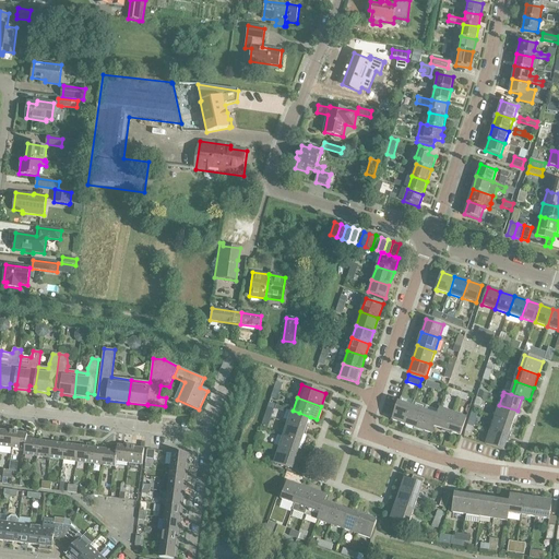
[(392,420),(406,425),(412,407),(399,402),(392,420)]
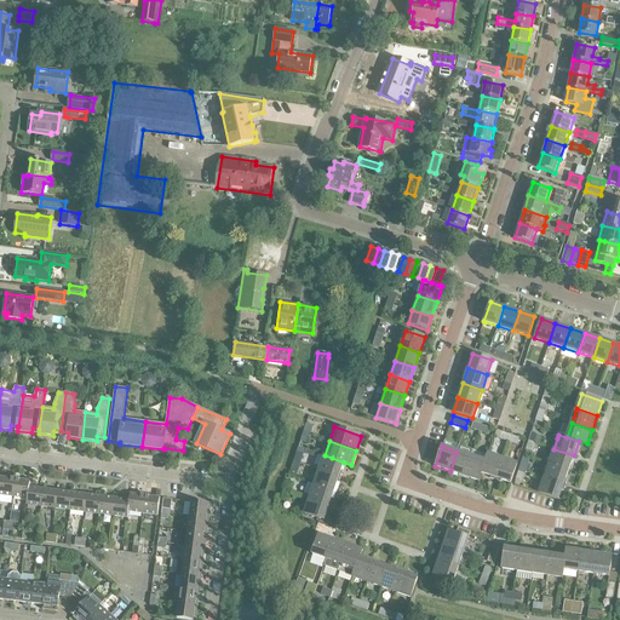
[(569,470),(574,455),(554,449),(549,464),(569,470)]
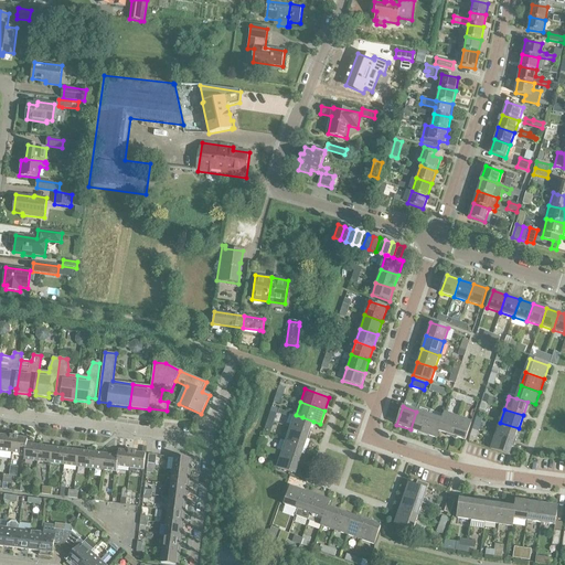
[(437,438),(439,432),(445,416),(432,411),(429,416),(423,434),(437,438)]
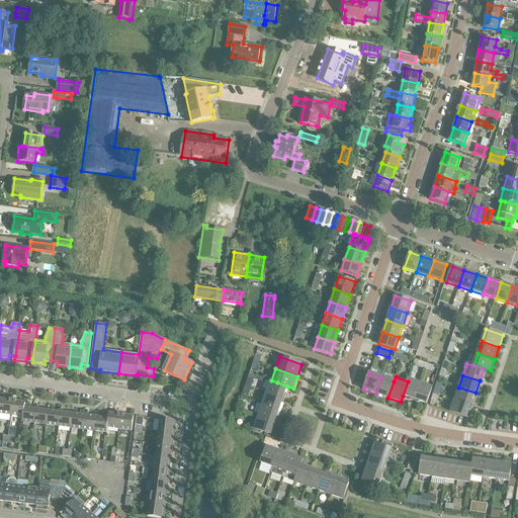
[(394,381),(381,377),(376,394),(387,398),(394,381)]
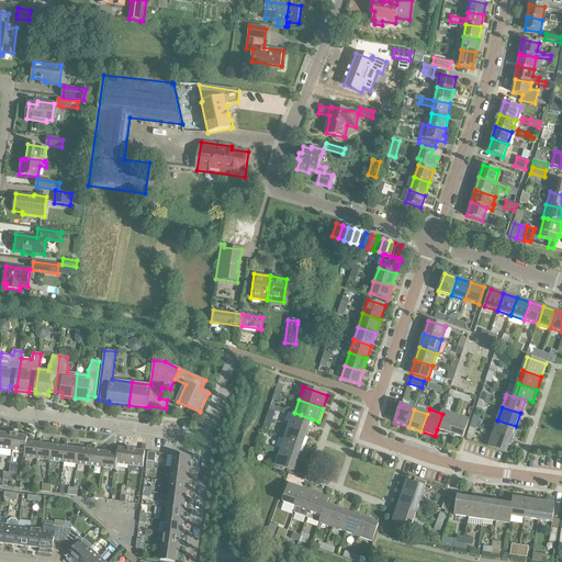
[(442,411),(442,414),(437,429),(450,434),(456,415),(442,411)]
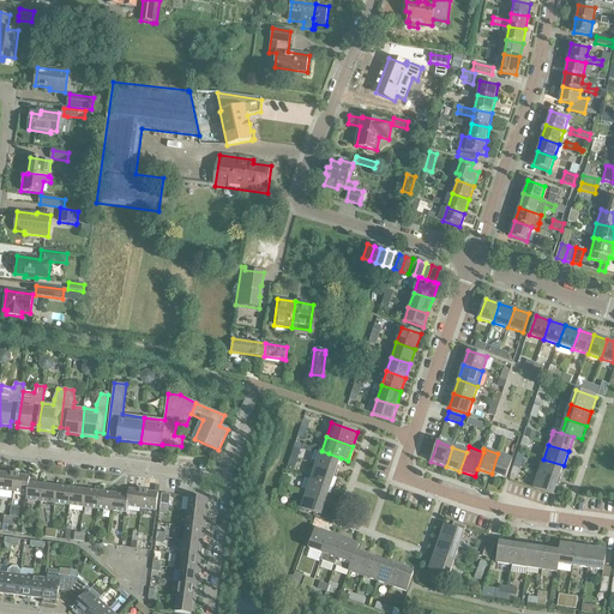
[(320,451),(315,465),(336,471),(341,458),(329,453),(321,451),(320,451)]
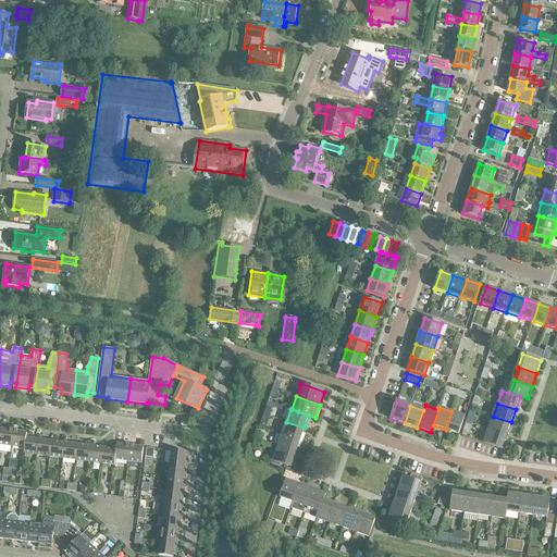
[(452,411),(446,430),(459,434),(466,416),(452,411)]
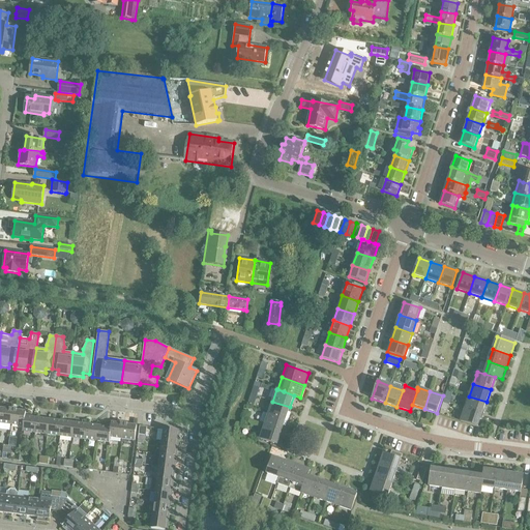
[(469,396),(465,409),(482,414),(487,402),(469,396)]
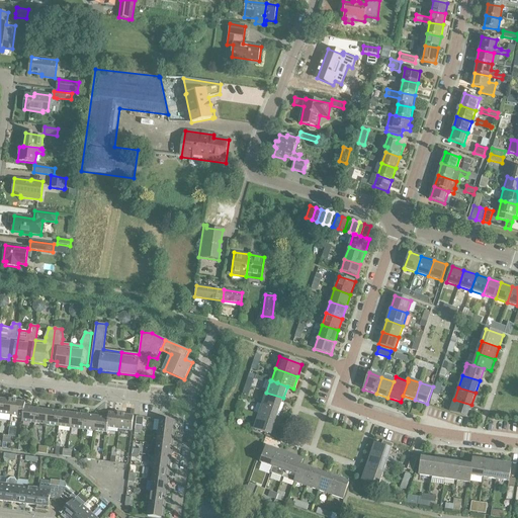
[(266,393),(262,405),(279,410),(283,398),(266,393)]
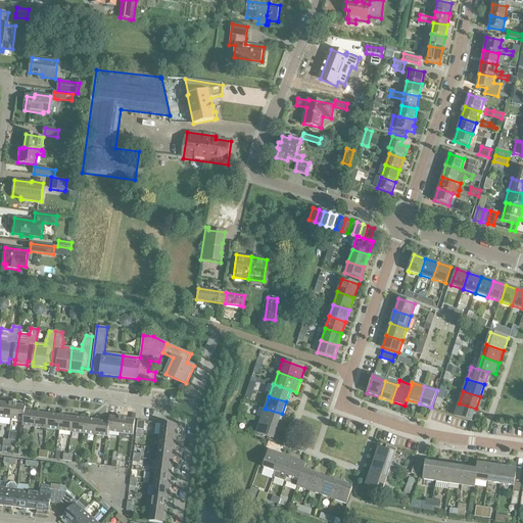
[(1,402),(0,408),(0,418),(11,419),(13,405),(1,402)]
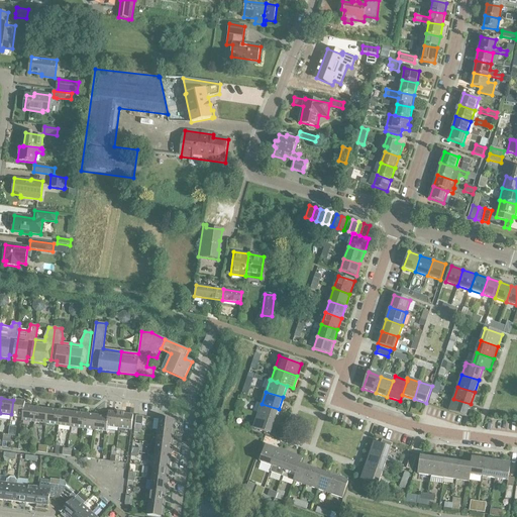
[(467,416),(471,404),(453,399),(449,411),(467,416)]
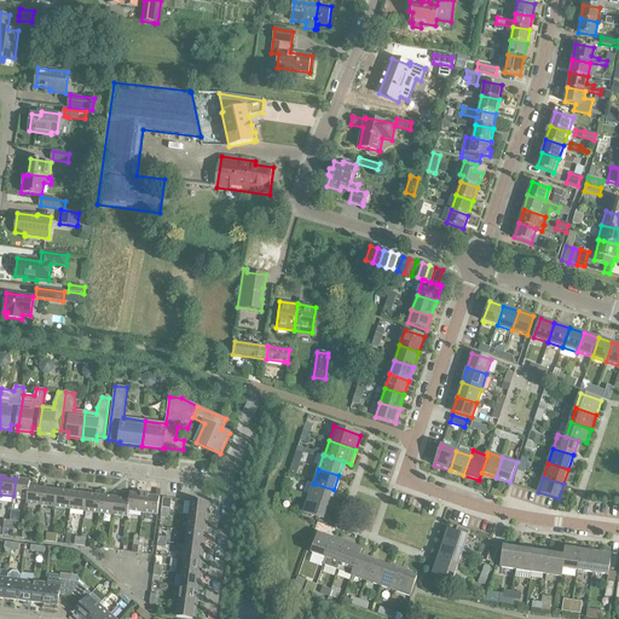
[(13,496),(28,498),(29,486),(30,487),(30,481),(16,479),(13,496)]
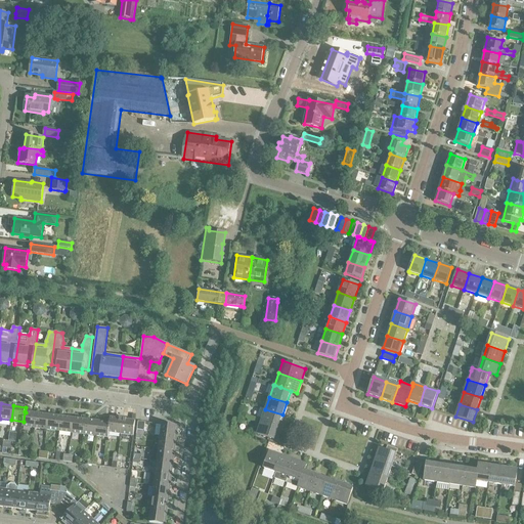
[(265,409),(261,422),(278,427),(282,415),(265,409)]
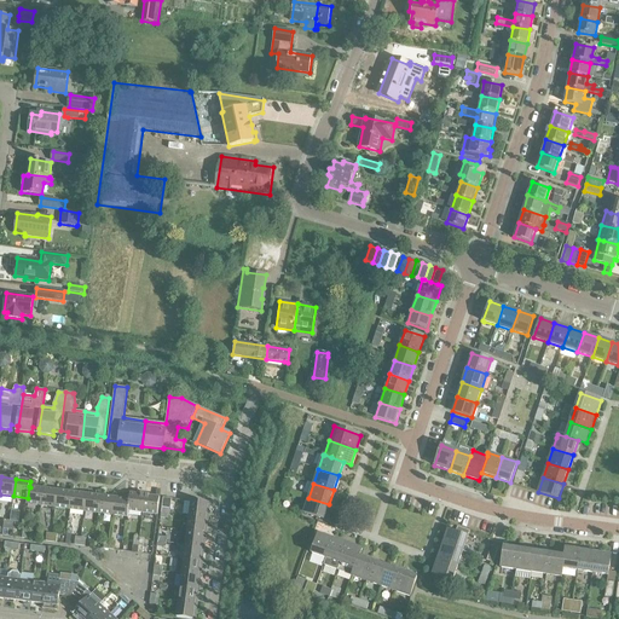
[(27,504),(42,507),(45,489),(30,487),(29,486),(28,498),(27,504)]
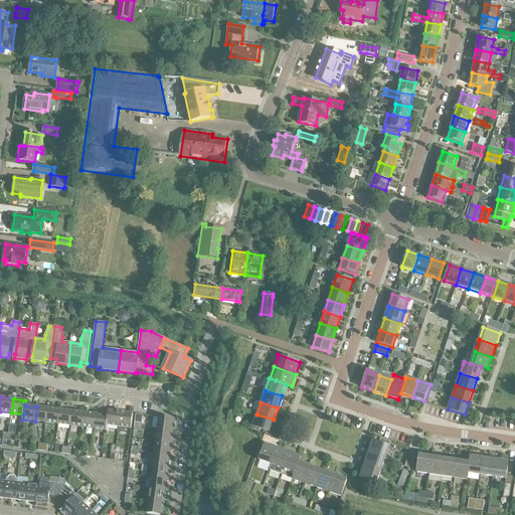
[(35,421),(46,422),(48,408),(37,406),(35,421)]
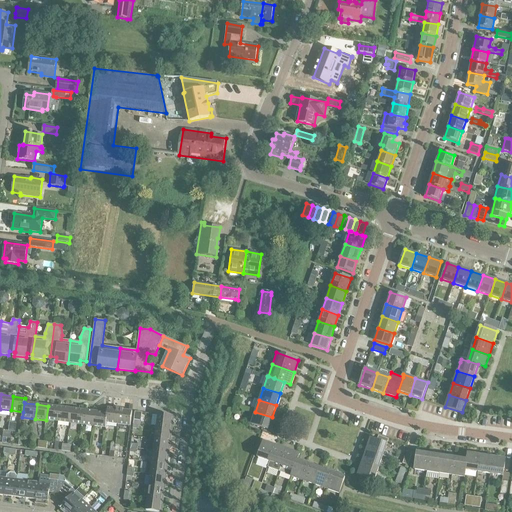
[(46,420),(58,422),(60,407),(48,406),(46,420)]
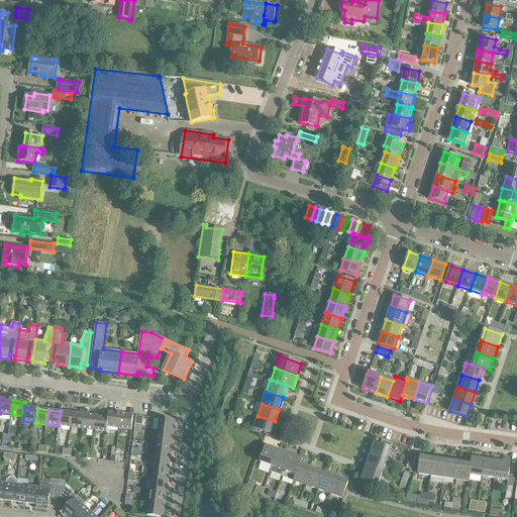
[(59,426),(71,427),(73,413),(61,411),(59,426)]
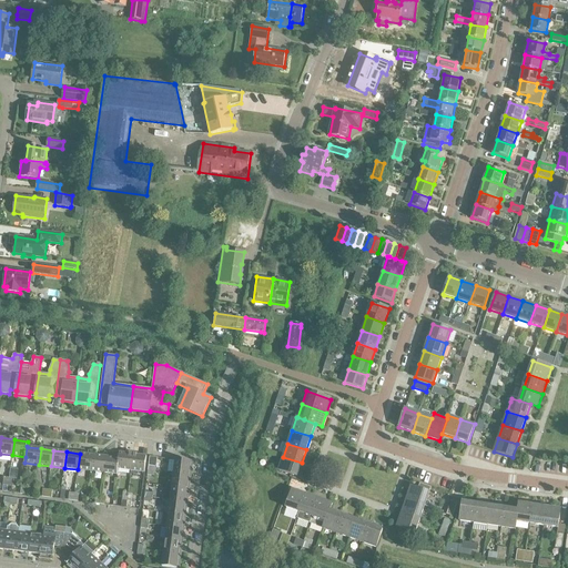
[(118,469),(131,470),(133,455),(120,453),(119,458),(118,469)]
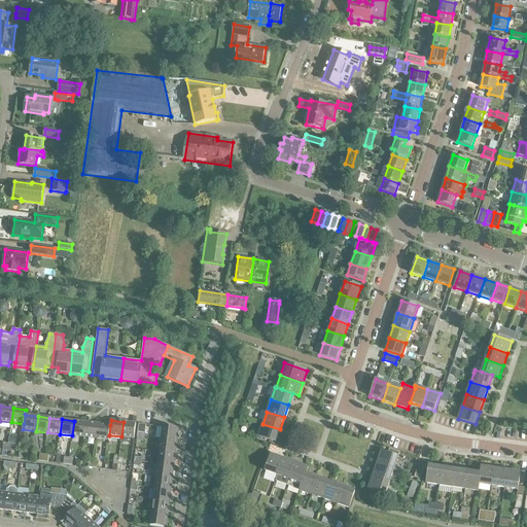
[(86,422),(74,421),(72,435),(85,437),(86,422)]
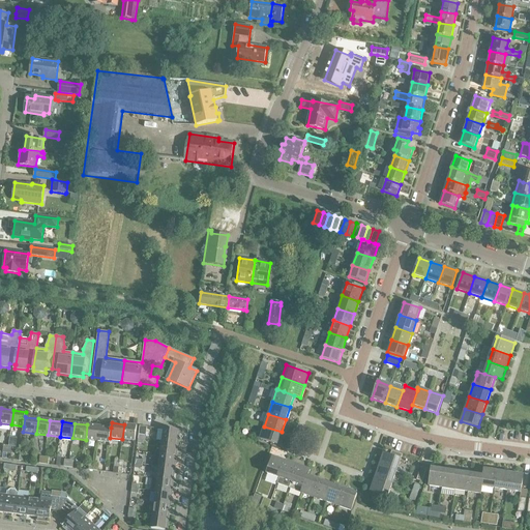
[(99,427),(87,424),(86,440),(97,441),(99,427)]
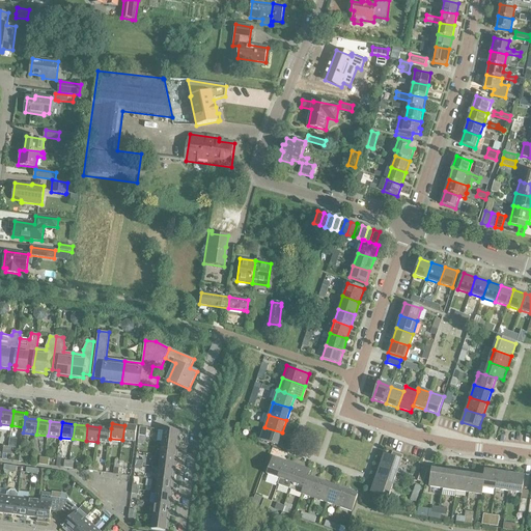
[(137,426),(124,425),(122,440),(135,442),(137,426)]
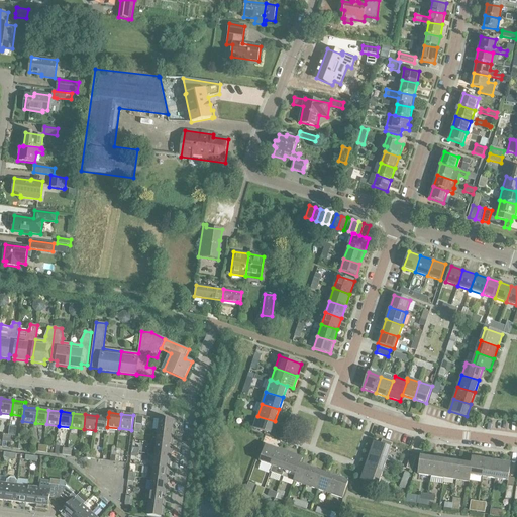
[(108,417),(97,416),(95,430),(107,432),(107,427),(108,417)]
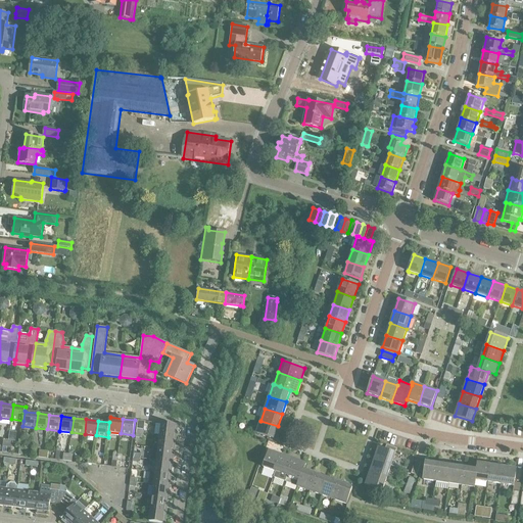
[(138,421),(136,433),(143,434),(145,422),(138,421)]
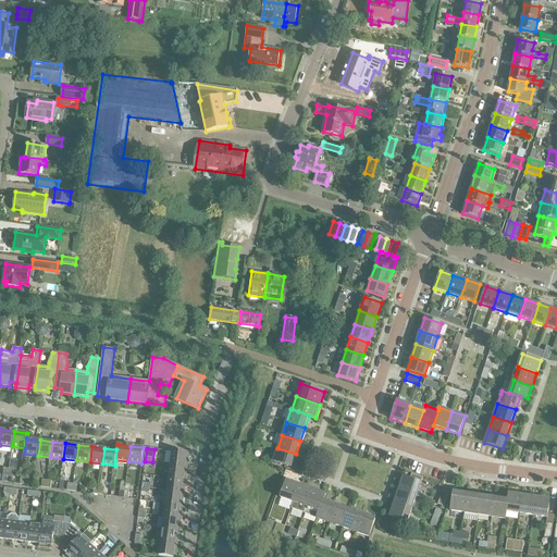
[(292,468),(296,454),(277,448),(273,461),(292,468)]
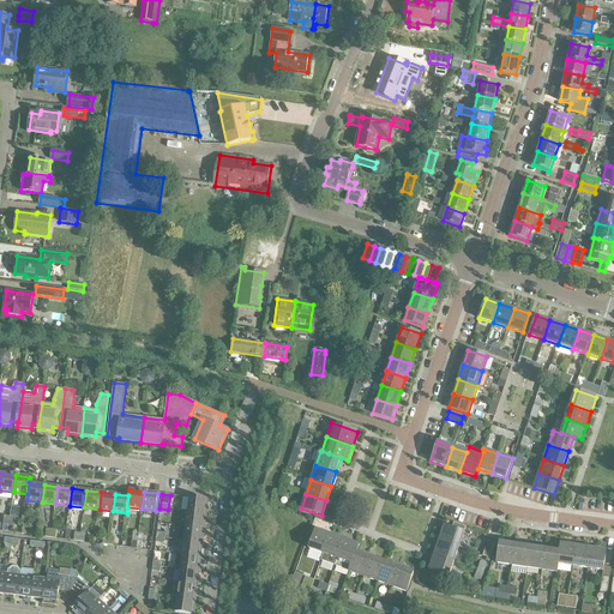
[(190,498),(188,512),(206,515),(209,500),(190,498)]
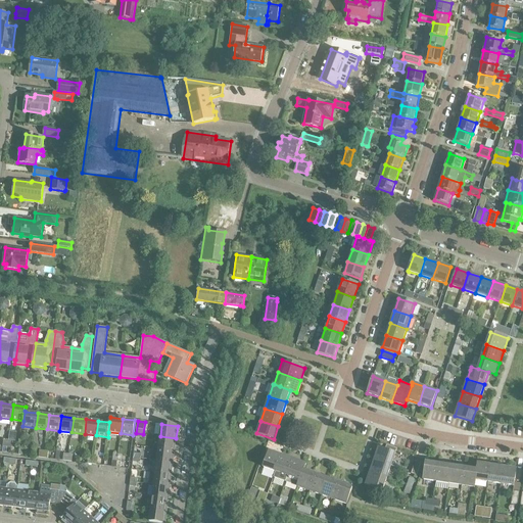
[(174,450),(176,438),(160,436),(158,448),(174,450)]
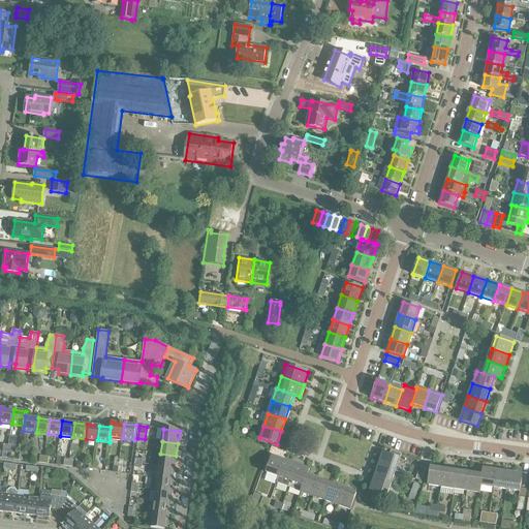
[(401,468),(398,466),(402,454),(392,450),(390,456),(383,453),(379,463),(378,465),(396,471),(397,472),(400,473),(401,468)]
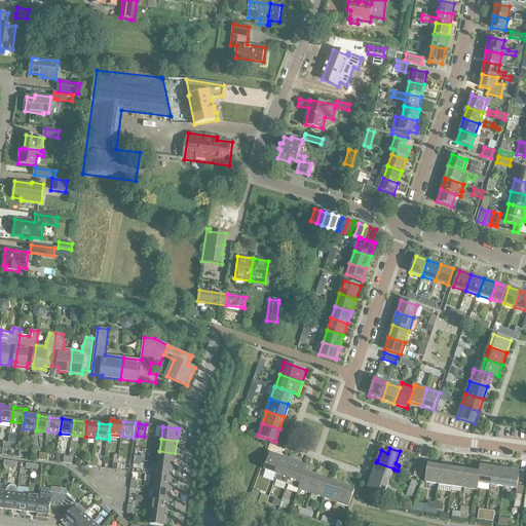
[(159,451),(158,463),(174,465),(175,453),(159,451)]
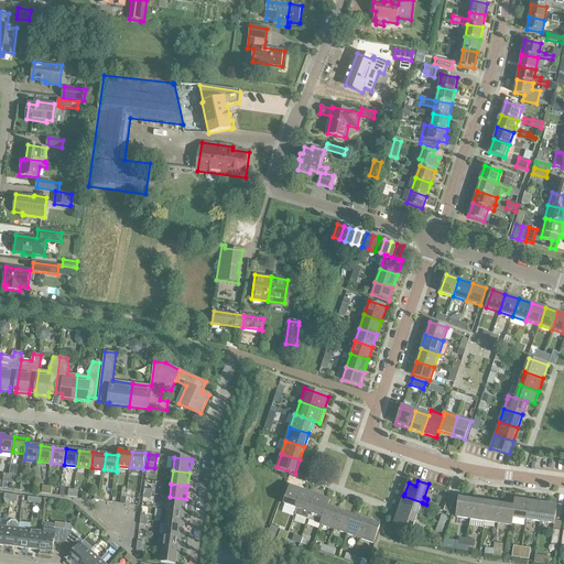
[(283,505),(297,509),(303,490),(290,486),(283,505)]
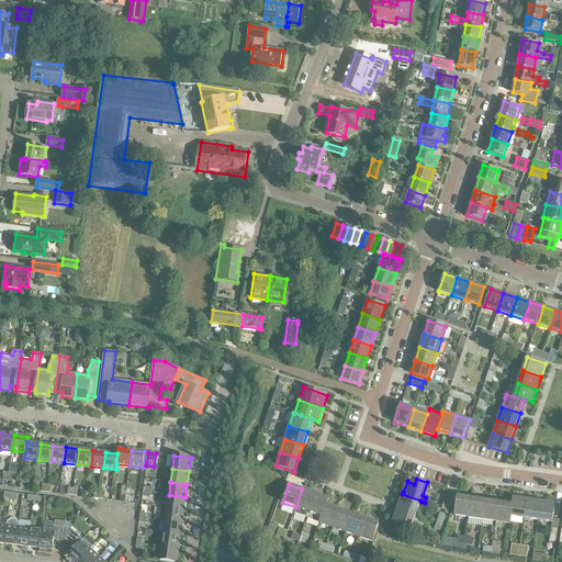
[(294,513),(307,517),(315,493),(302,489),(296,507),(294,513)]
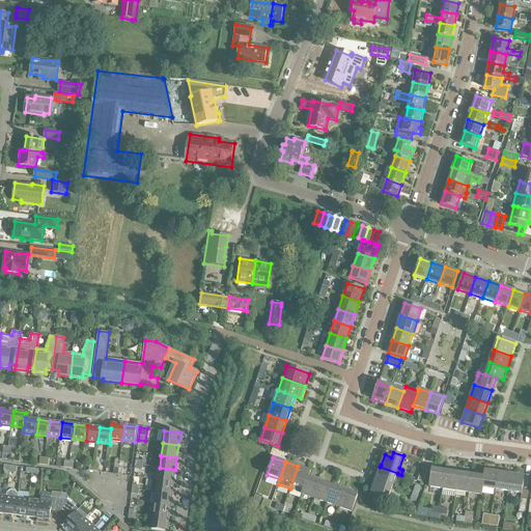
[(311,471),(298,466),(290,488),(302,493),(308,477),(311,471)]
